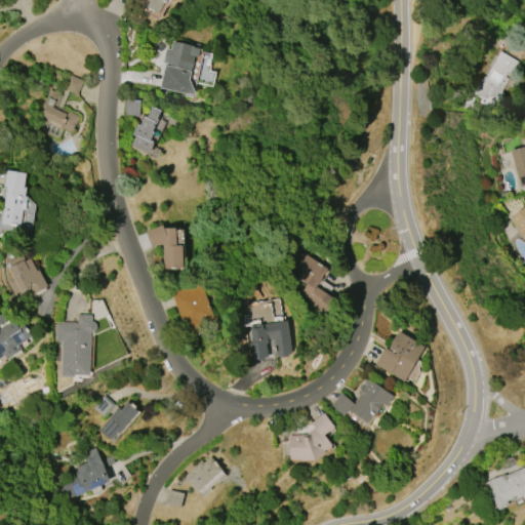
[(167,0),(166,2),(164,1),(158,13),(147,7),(150,0),(167,0)]
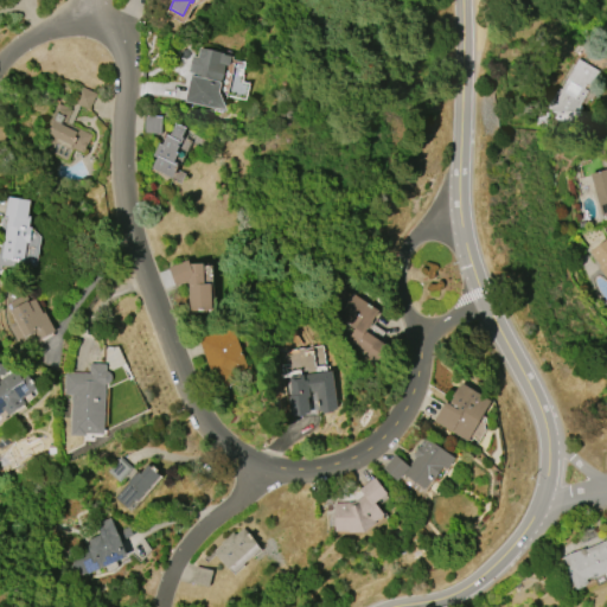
[(227,110),(185,101),(190,75),(187,75),(191,56),(197,57),(199,48),(223,52),(222,55),(230,56),(228,65),(224,64),(218,91),(227,110)]
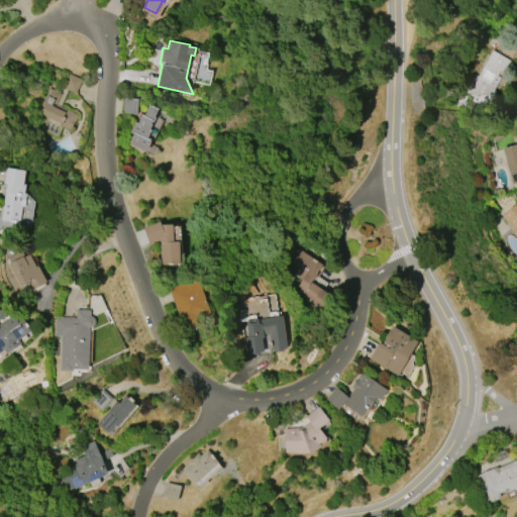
[(491,50),(509,61),(494,91),(495,92),(489,105),(477,99),(475,103),(472,101),(473,97),(468,94),(468,93),(464,91),(474,76),(478,78),(491,50)]
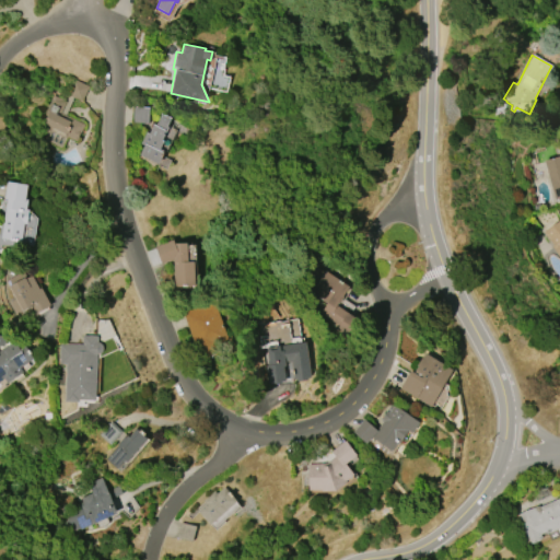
[(73,79),(89,85),(82,102),(72,97),(65,116),(84,124),(81,133),(80,132),(76,141),(66,137),(61,149),(46,142),(50,129),(39,125),(51,95),(66,101),(60,114),(61,114),(69,95),(67,95),(73,79)]
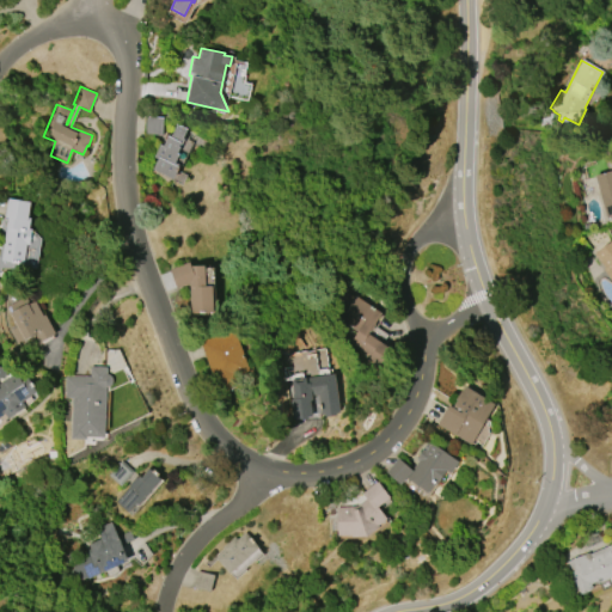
[(146,116),(163,117),(163,135),(145,134),(146,116)]
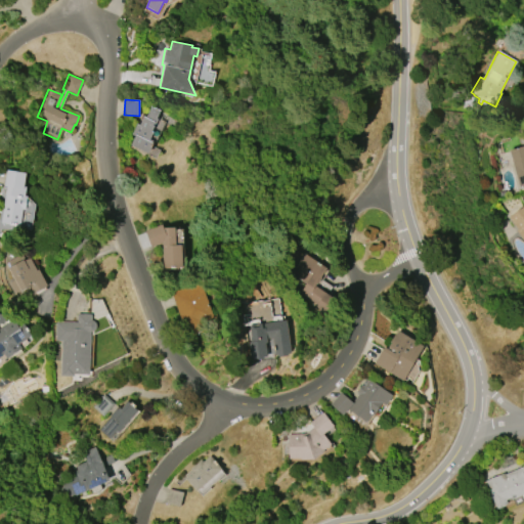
[(148,154),(130,144),(135,136),(131,134),(136,124),(139,125),(143,116),(145,117),(151,105),(161,111),(154,125),(155,126),(151,131),(154,132),(149,139),(154,141),(153,142),(154,142),(148,154)]
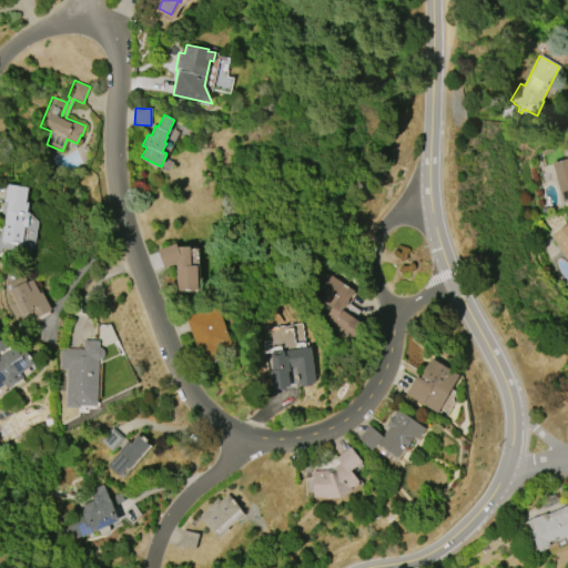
[(567,204),(565,205),(565,203),(563,204),(551,163),(564,159),(560,150),(564,149),(563,146),(567,144),(567,204)]
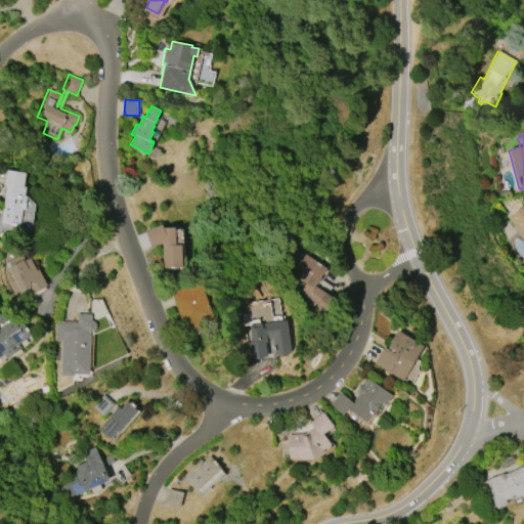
[(0,223),(5,194),(4,194),(6,186),(4,185),(6,170),(26,173),(24,186),(26,187),(25,197),(27,197),(25,209),(23,209),(19,226),(14,225),(14,226),(8,225),(8,224),(0,223)]
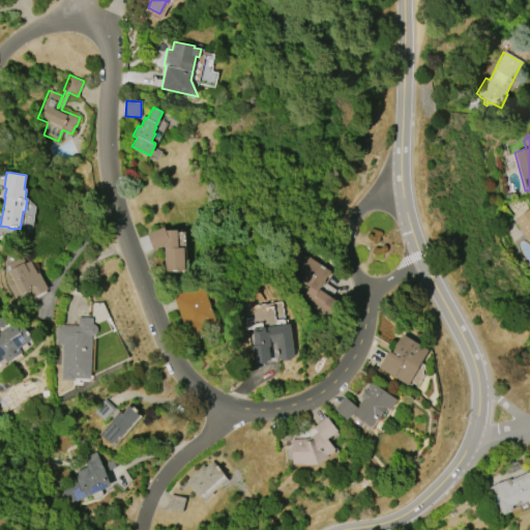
[(529,243),(522,233),(523,232),(514,221),(529,208),(529,243)]
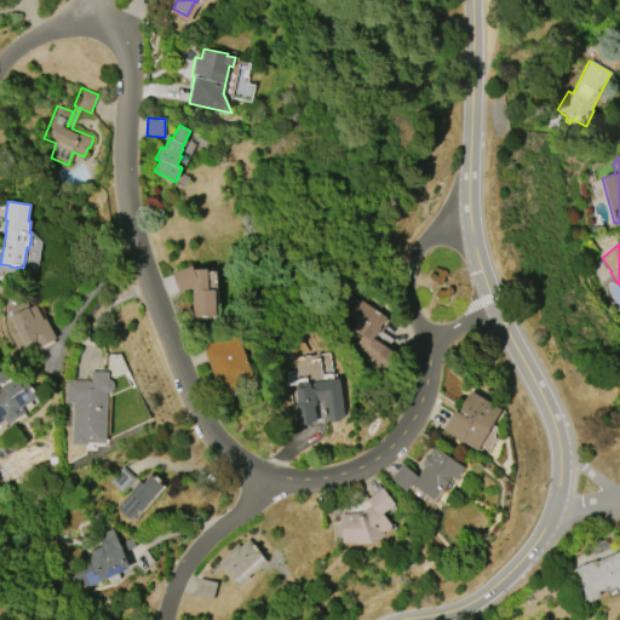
[(172,274),(191,265),(193,270),(207,269),(208,290),(214,290),(217,316),(194,317),(191,287),(179,292),(172,274)]
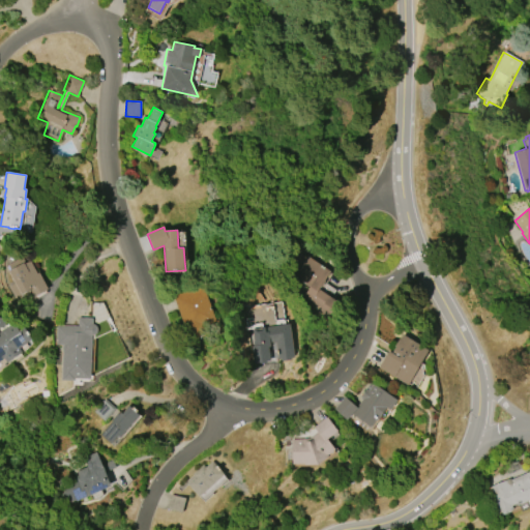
[(38,272),(48,289),(33,297),(29,289),(15,297),(8,286),(13,283),(5,266),(22,257),(25,263),(29,261),(36,273),(38,272)]
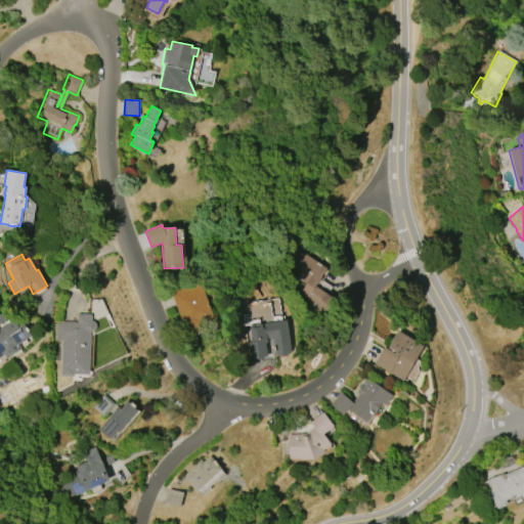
[(325,267),(307,259),(290,299),(326,315),(335,297),(316,289),(325,267)]
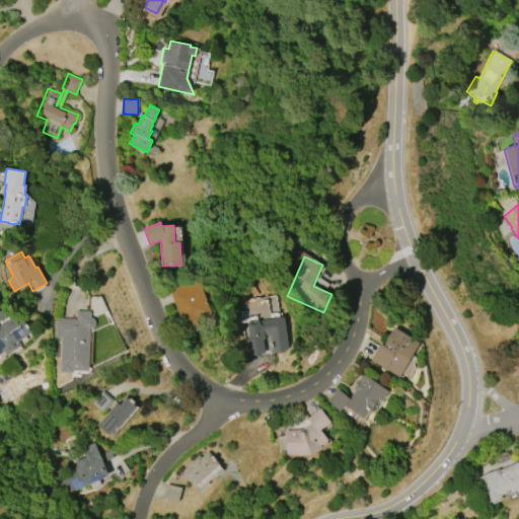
[(186,334),(169,290),(198,280),(211,315),(195,320),(198,329),(186,334)]
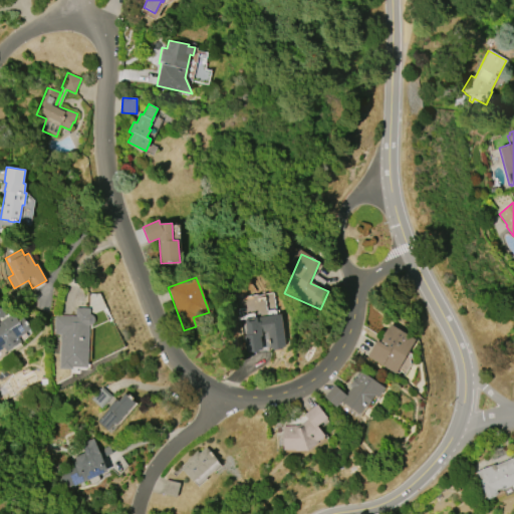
[(0,308),(5,309),(4,318),(6,318),(13,313),(18,321),(23,318),(31,329),(19,337),(22,341),(7,352),(4,347),(0,349),(0,308)]
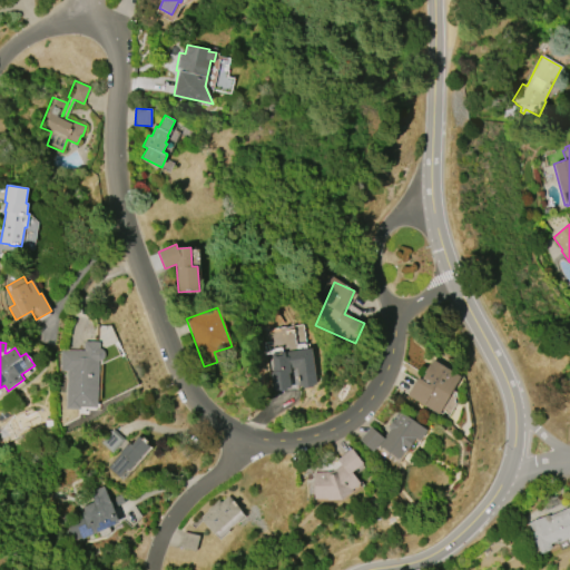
[(66,409),(67,371),(60,371),(60,350),(84,350),(84,342),(99,342),(99,349),(100,349),(102,350),(105,352),(105,355),(105,357),(102,360),(99,361),(98,361),(97,408),(79,408),(79,409),(66,409)]
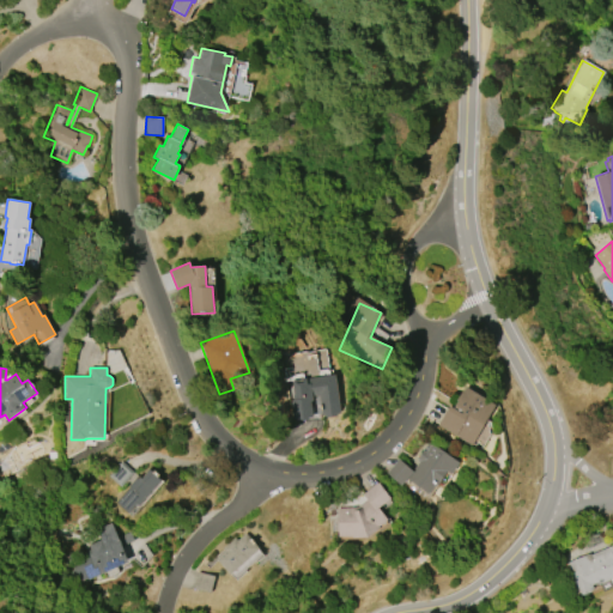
[(295,420),(291,400),(293,400),(293,395),(295,395),(292,381),(335,374),(341,413),(338,413),(338,417),(326,418),(326,416),(322,417),(319,396),(313,398),(314,402),(311,402),(314,418),(299,420),(299,419),(295,420)]
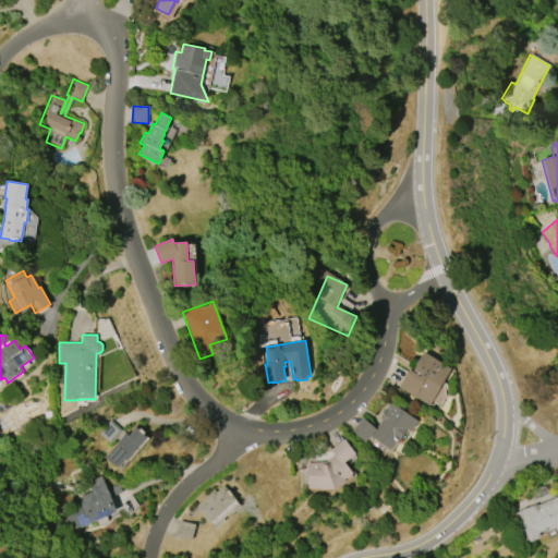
[(429,405),(398,386),(409,370),(412,371),(416,364),(415,363),(420,356),(421,356),(424,352),(450,368),(447,374),(448,374),(429,405)]
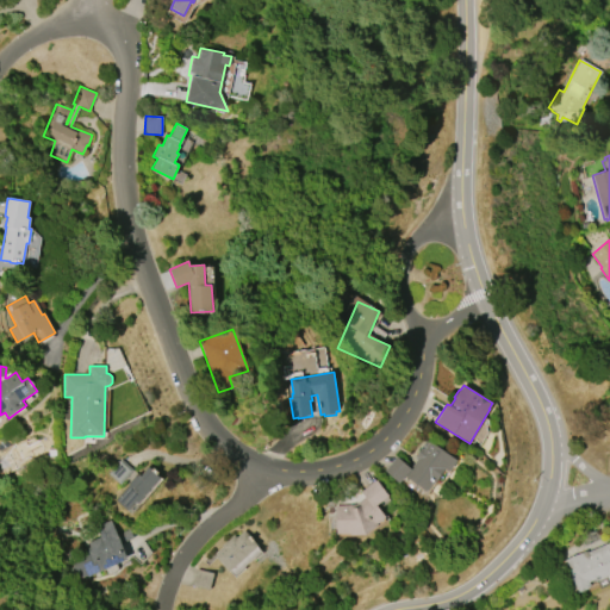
[(384,470),(397,456),(410,468),(417,459),(414,456),(421,448),(423,449),(424,448),(421,446),(425,441),(428,442),(430,441),(458,460),(449,472),(444,468),(434,483),(433,481),(425,491),(404,477),(399,484),(384,470)]
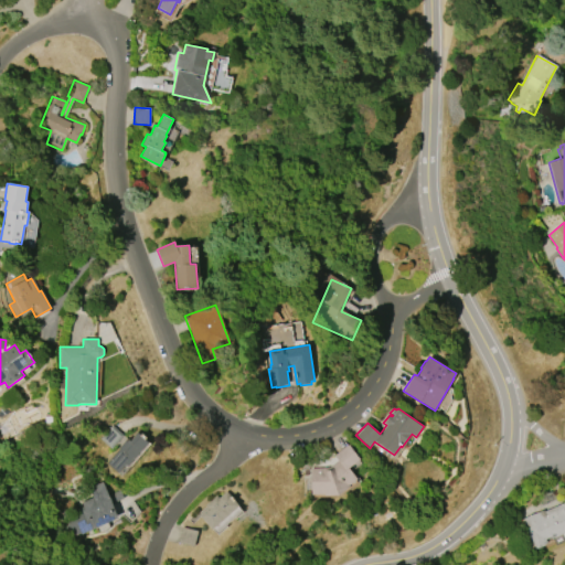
[(108,464),(120,449),(119,448),(125,441),(126,441),(128,439),(130,441),(137,433),(140,435),(141,434),(147,438),(146,439),(148,443),(128,466),(126,465),(118,473),(108,464)]
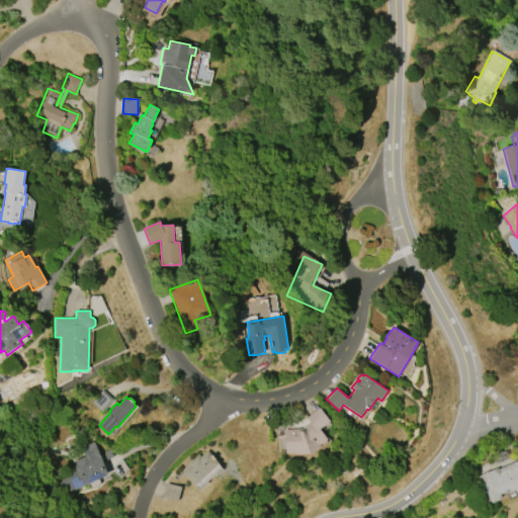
[(307,418),(319,407),(330,420),(320,429),(327,438),(326,440),(328,442),(312,455),(287,455),(287,453),(285,453),(284,429),(300,429),(310,422),(307,418)]
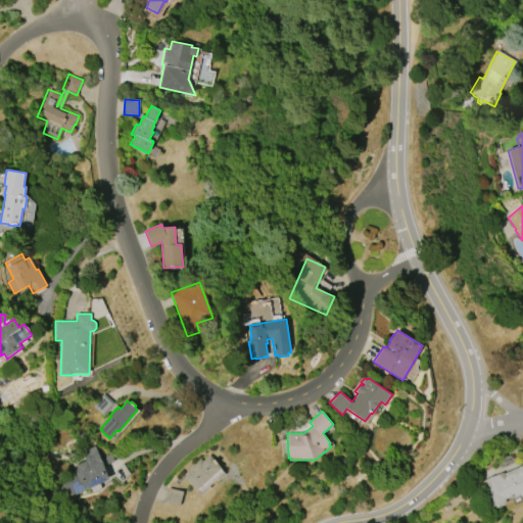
[(83,452),(95,446),(99,456),(100,456),(101,459),(102,459),(103,460),(112,456),(114,461),(103,466),(109,480),(76,493),(73,492),(62,496),(56,483),(77,475),(73,466),(87,460),(83,452)]
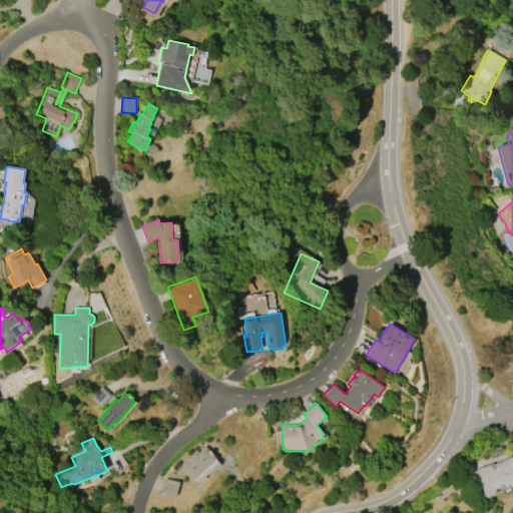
[(186,459),(196,450),(198,453),(205,447),(216,459),(192,481),(181,468),(189,462),(186,459)]
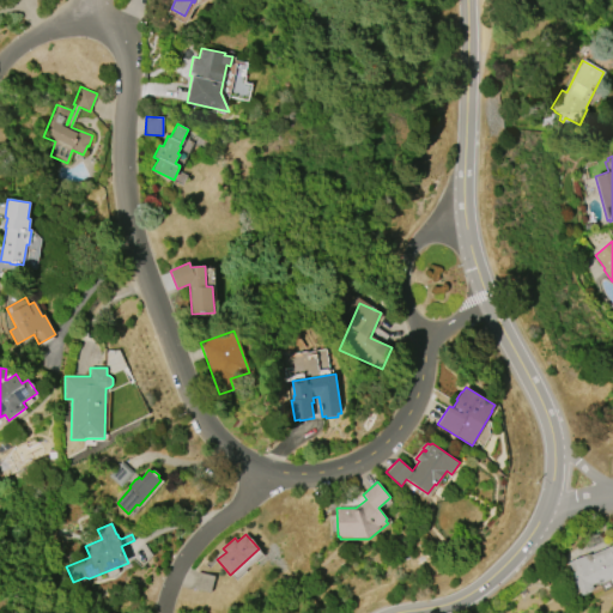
[(565,564),(589,553),(589,554),(612,544),(612,577),(592,588),(594,590),(581,596),(580,595),(576,596),(570,600),(564,586),(574,582),(565,564)]
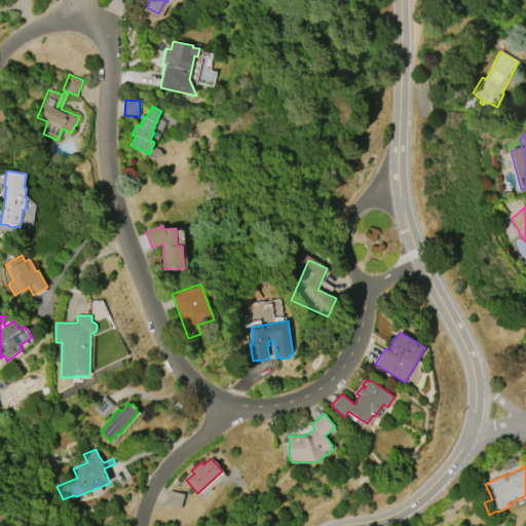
[(171,491),(184,494),(181,509),(166,505),(171,491)]
